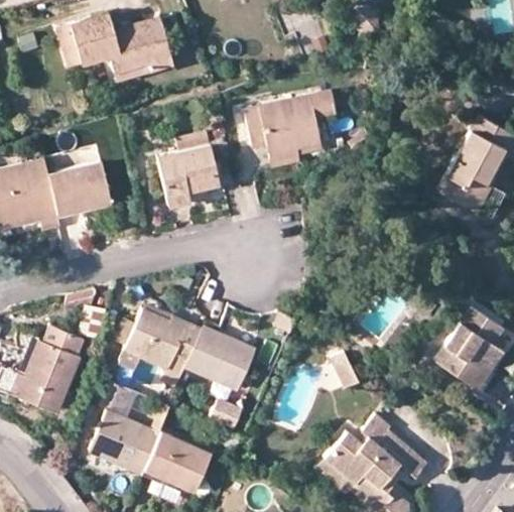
[(306,11),(281,17),(285,34),(310,28),(306,11)]
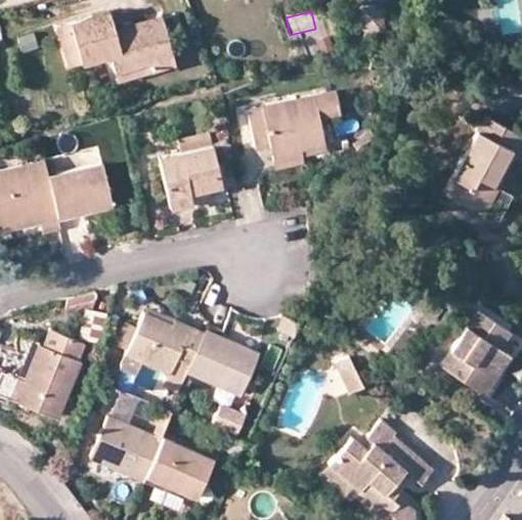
[(360,34),(363,34),(362,43),(375,44),(376,36),(380,36),(382,14),(362,12),(360,34)]
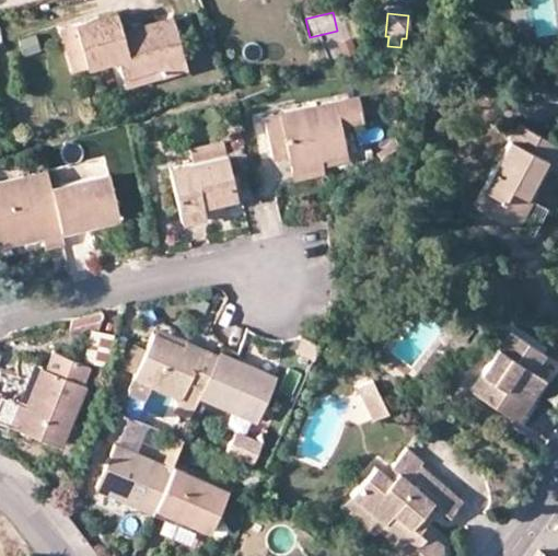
[(169,45),(162,23),(124,33),(118,14),(77,26),(89,68),(118,60),(124,78),(157,69),(160,78),(188,69),(181,41),(169,45)]
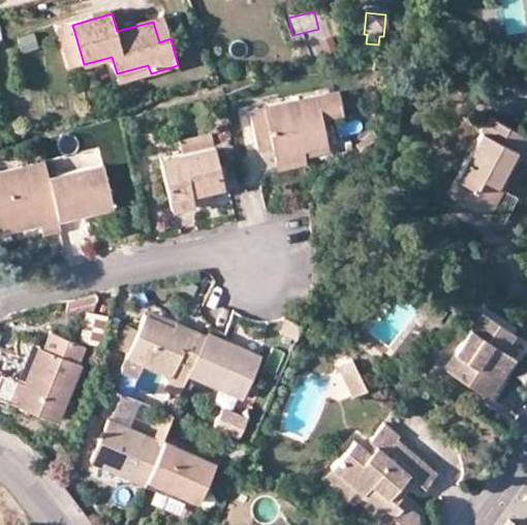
[(159,42),(171,38),(164,18),(153,22),(159,42)]
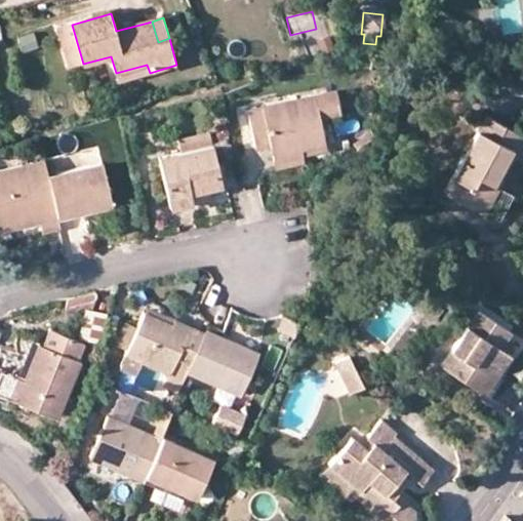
[(456,35),(443,19),(431,31),(435,35),(440,41),(444,46),(456,35)]
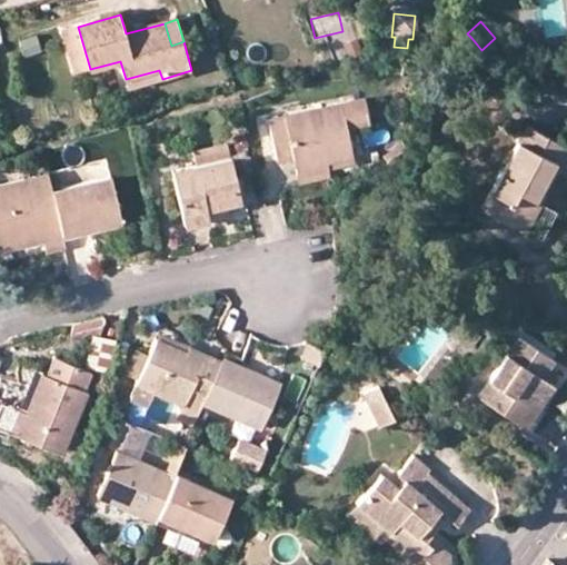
[(77,73),(90,69),(78,27),(65,31),(77,73)]
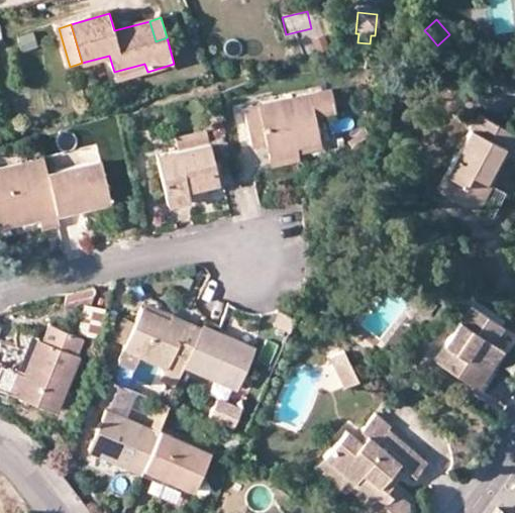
[(433,40),(428,34),(423,39),(428,44),(433,40)]
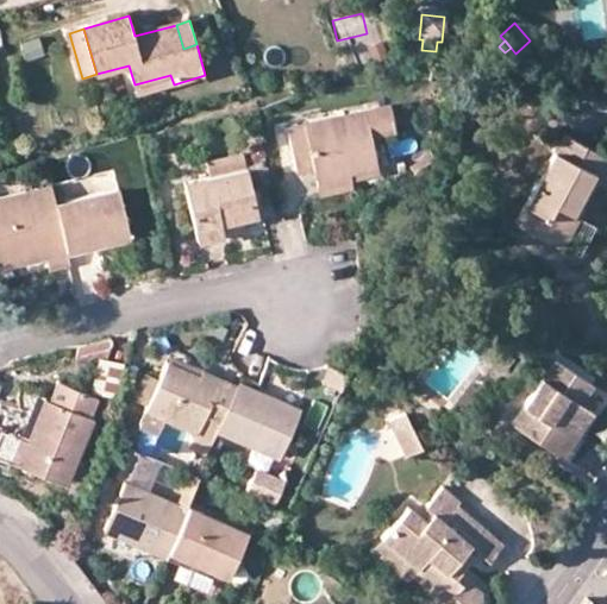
[(174,85),(170,75),(135,85),(138,95),(174,85)]
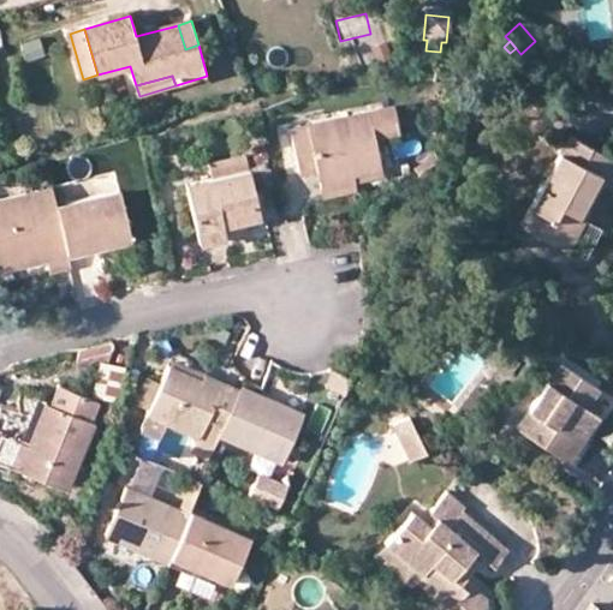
[(382,166),(370,115),(292,132),(302,175),(319,172),(322,190),(357,184),(355,173),(382,166)]
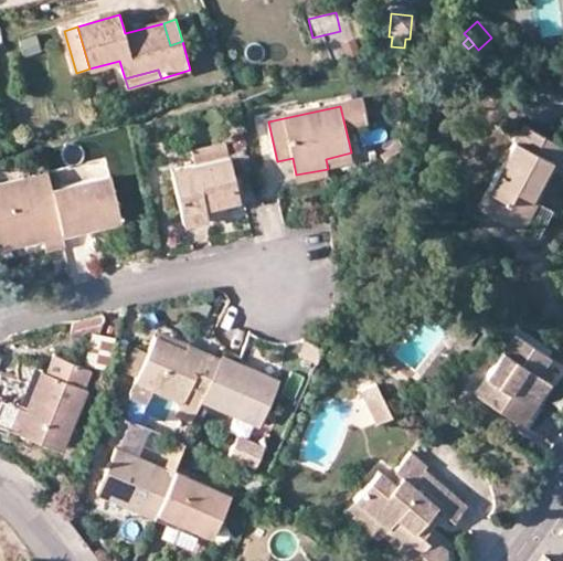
[(539,204),(531,200),(548,169),(555,173),(562,177),(562,147),(524,128),(480,212),(523,233),(539,204)]
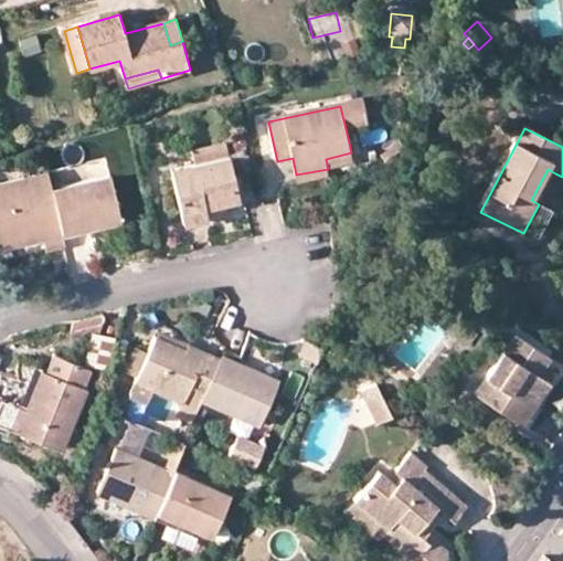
[(245,136),(234,138),(237,149),(247,147),(245,136)]
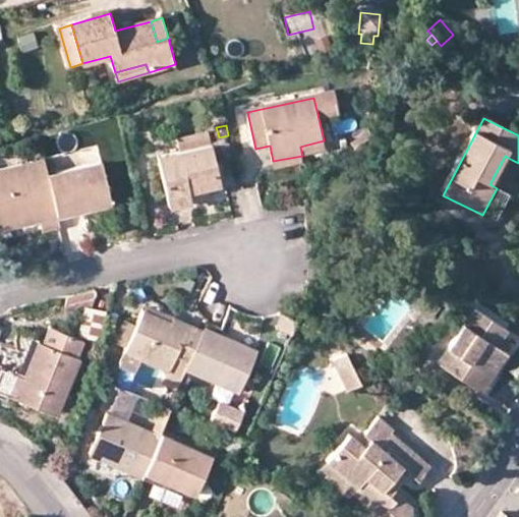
[(179,141),(182,154),(209,148),(206,136),(179,141)]
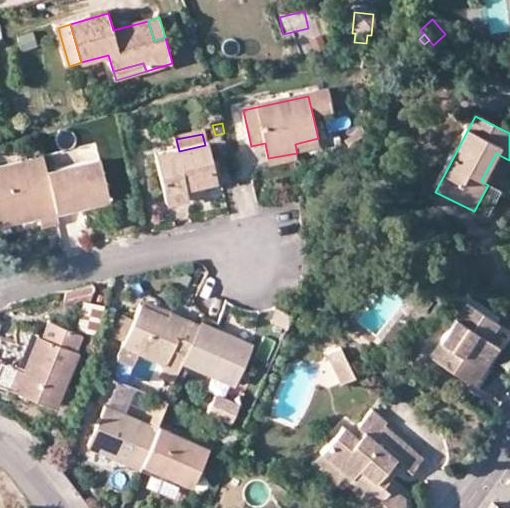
[(295,144),(297,153),(320,148),(318,138),(295,144)]
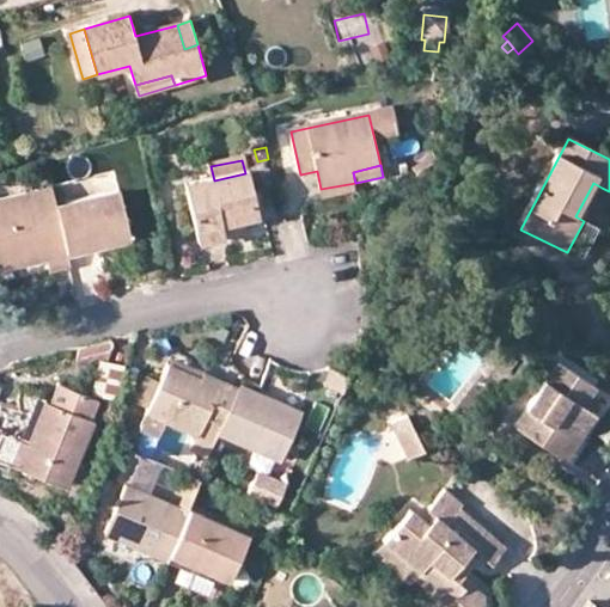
[(187,186),(197,234),(248,221),(260,218),(258,214),(255,192),(249,172),(245,173),(214,181),(187,186)]
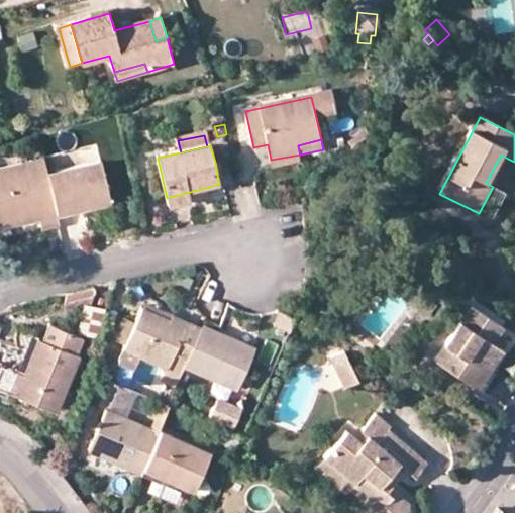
[(301,163),(300,155),(271,160),(273,168),(301,163)]
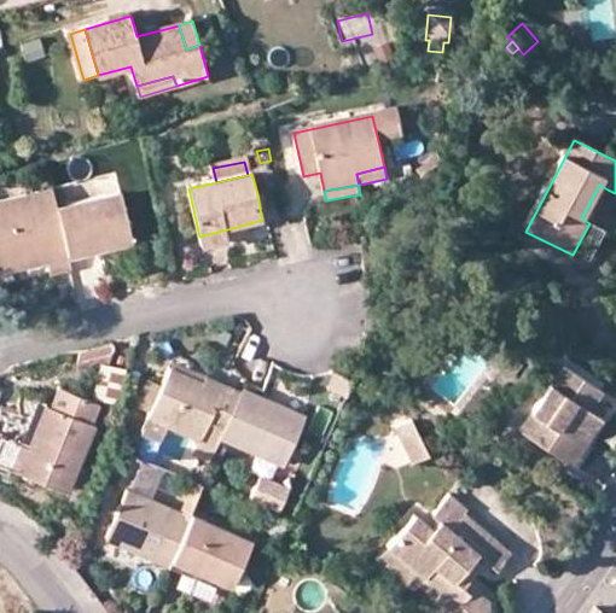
[(581,219),(590,223),(608,190),(599,185),(581,219)]
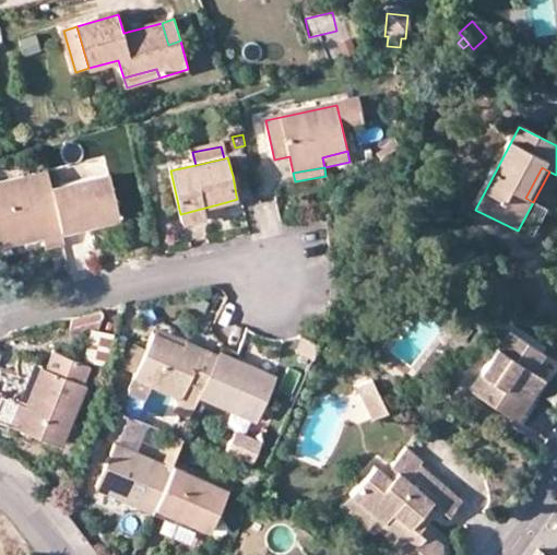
[(0,184),(0,249),(20,244),(20,239),(43,234),(44,239),(46,249),(66,245),(63,234),(54,190),(49,173),(0,184)]
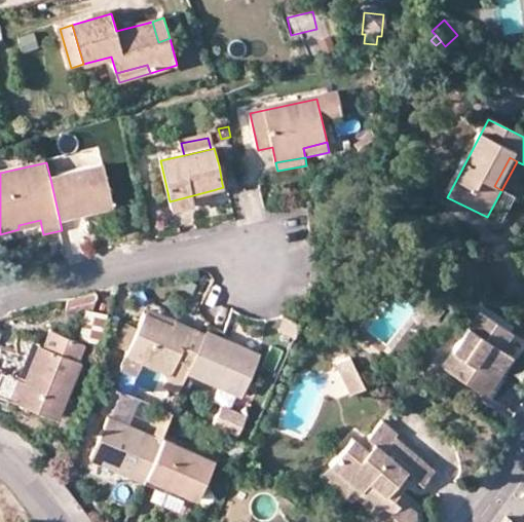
[(225,164),(219,165),(222,184),(229,183),(225,164)]
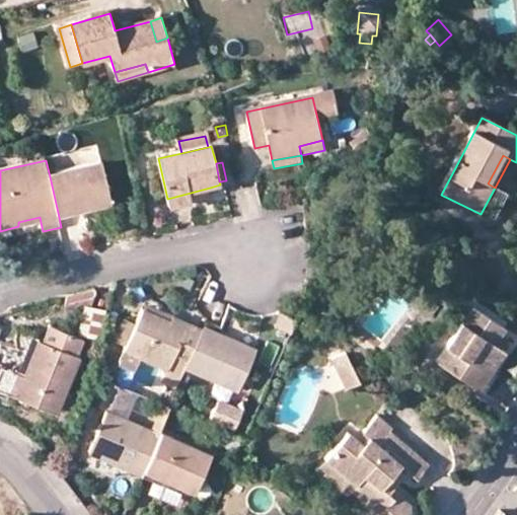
[(59,217),(82,211),(85,227),(119,219),(115,204),(112,205),(102,164),(50,176),(59,217)]
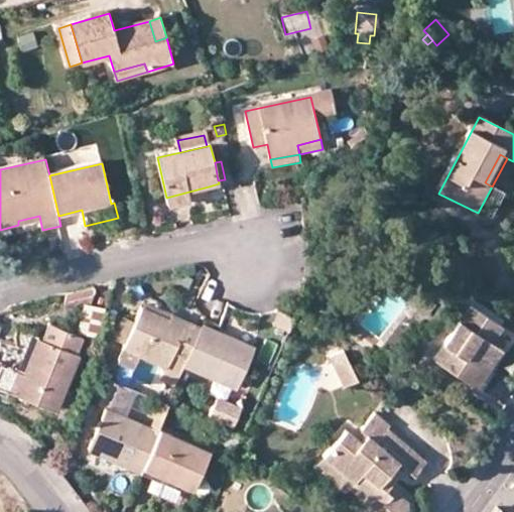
[(166,198),(168,207),(211,197),(209,186),(166,198)]
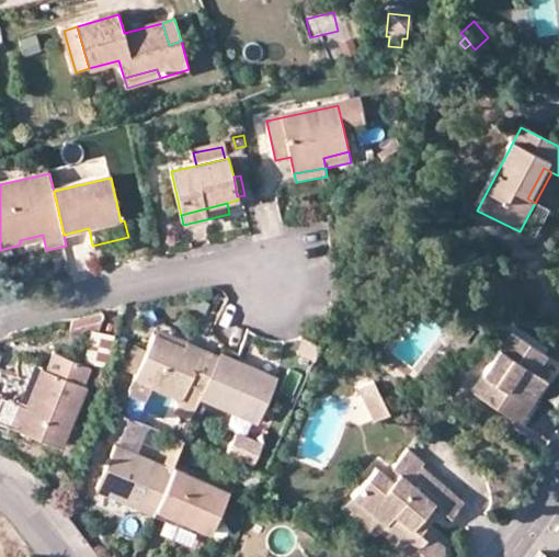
[(20,240),(20,245),(44,240),(43,235),(20,240)]
